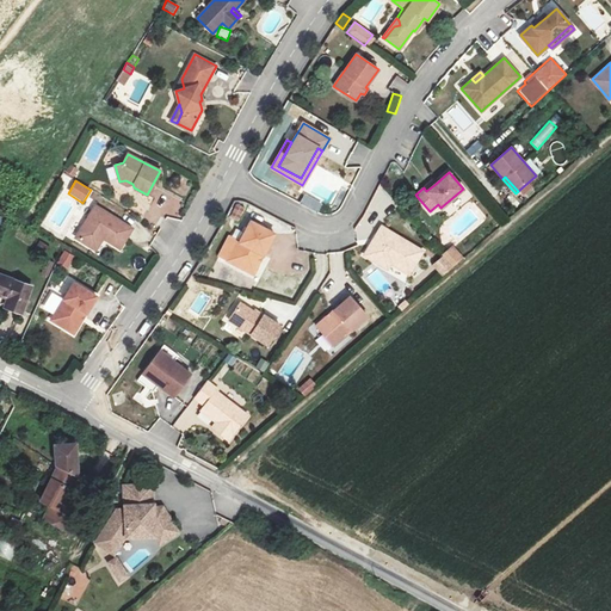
[(436,184),(432,180),(424,187),(426,191),(436,184)]
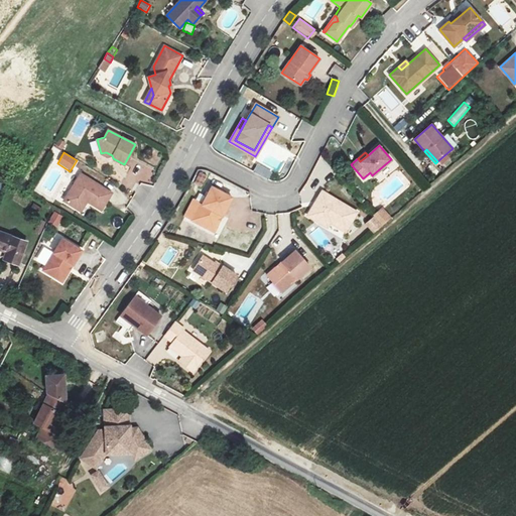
[(101,210),(111,194),(81,174),(63,201),(78,210),(84,200),(87,202),(101,210)]
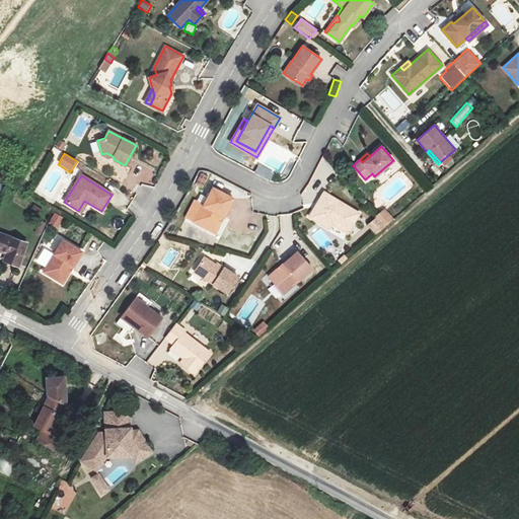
[(223,216),(232,198),(212,188),(203,206),(202,205),(193,221),(212,231),(220,215),(223,216)]
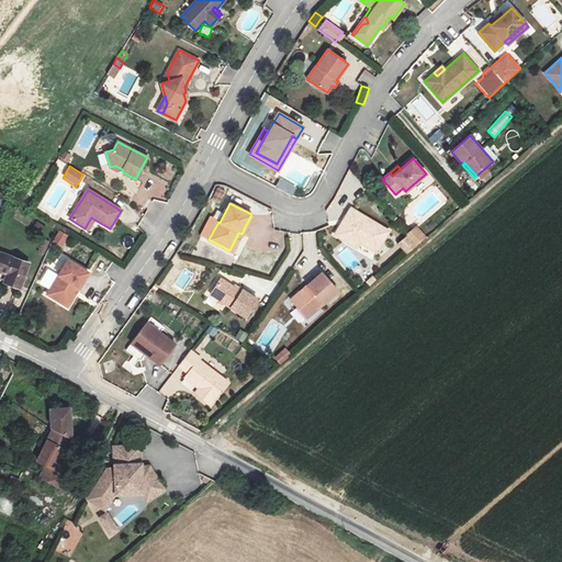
[(389,231),(350,208),(335,234),(347,242),(350,236),(359,242),(377,251),(389,231)]
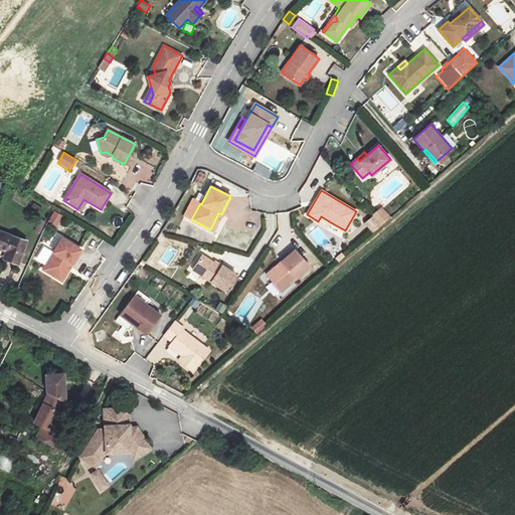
[(77,209),(80,211),(87,201),(83,199),(77,209)]
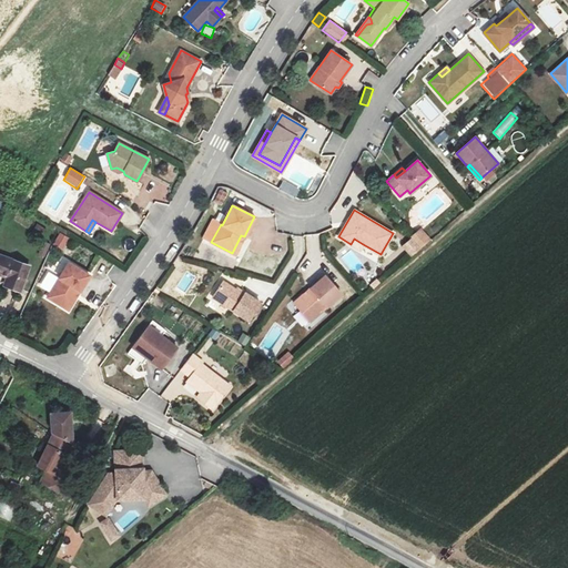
[(40,236),(44,230),(36,224),(32,231),(40,236)]
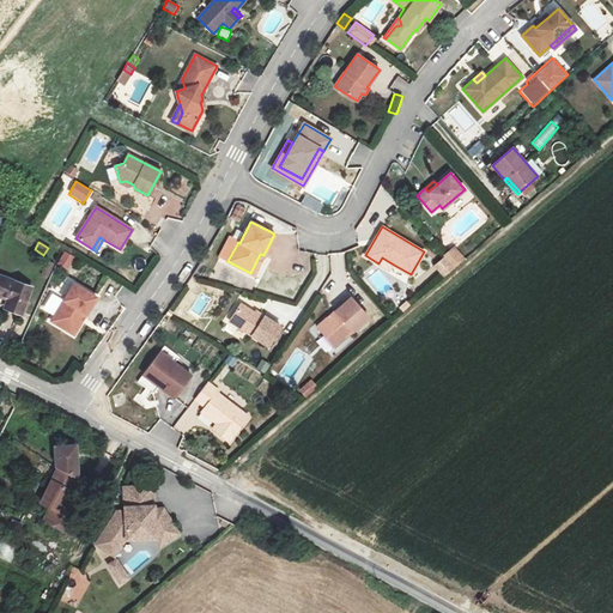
[(455,247),(432,266),(443,278),(465,259),(455,247)]
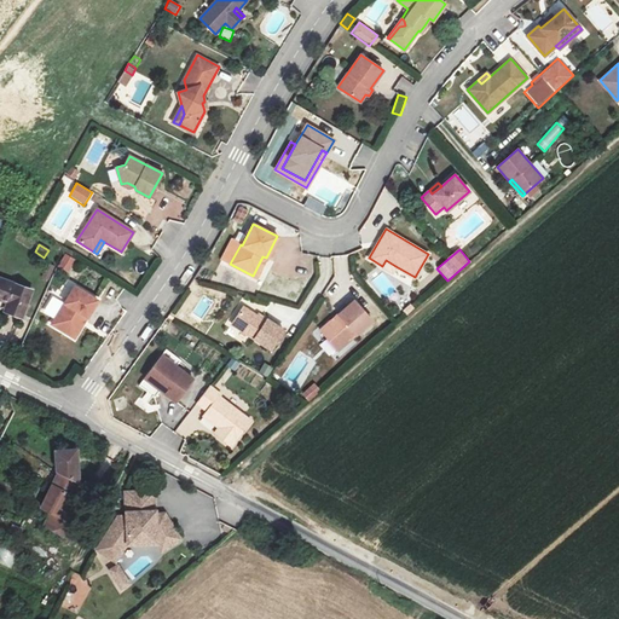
[(69,273),(76,260),(64,254),(57,267),(69,273)]
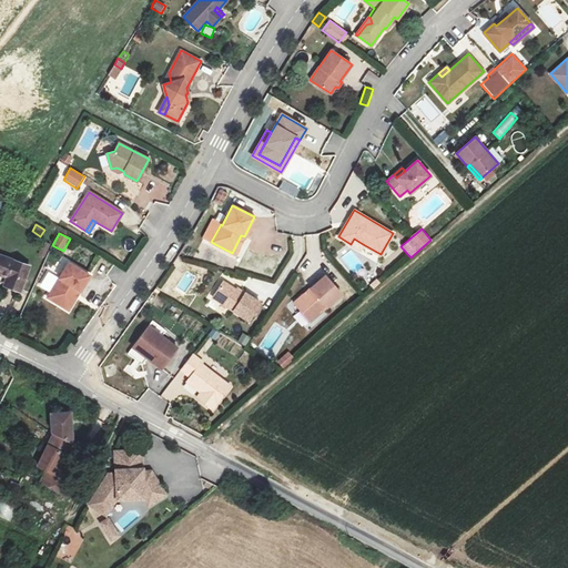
[(232,253),(235,254),(244,236),(241,235),(232,253)]
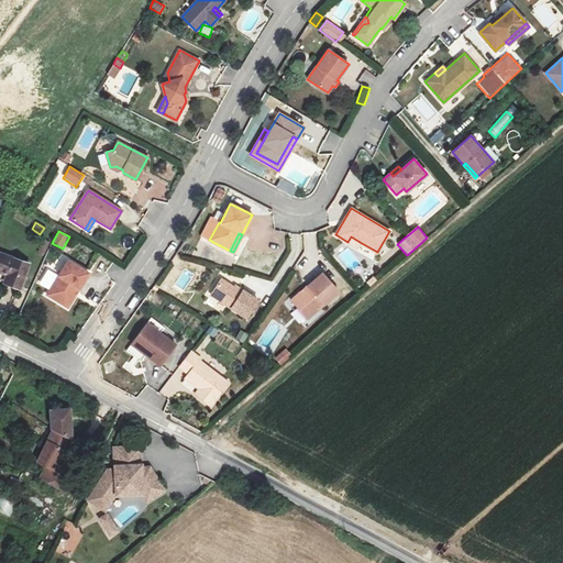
[(351,236),(348,242),(356,247),(360,242),(351,236)]
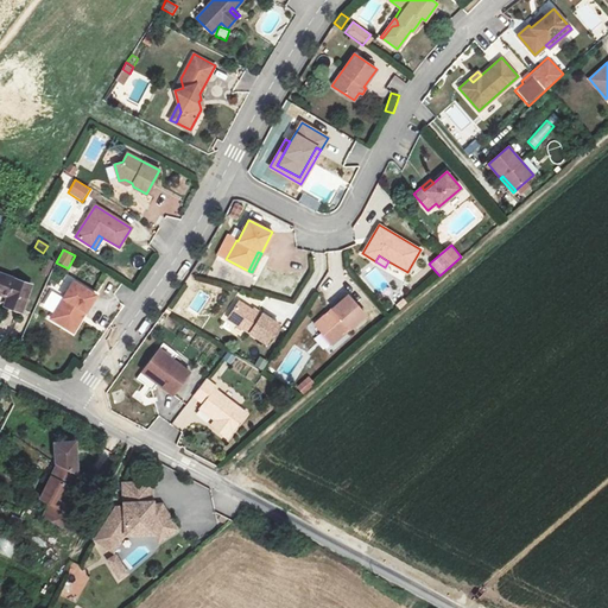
[(46,274),(52,260),(45,258),(39,271),(46,274)]
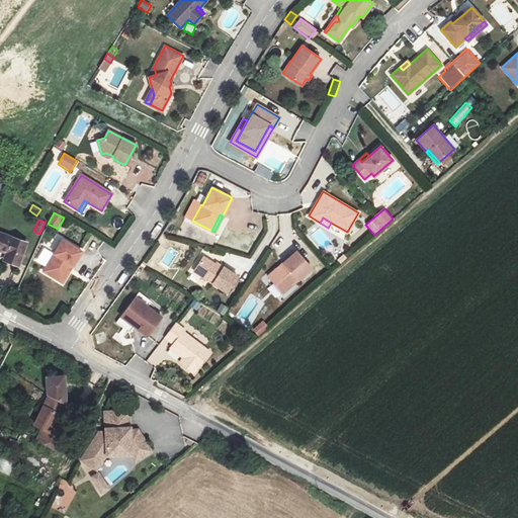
[(0,250),(5,253),(2,260),(17,265),(24,243),(0,234),(0,250)]
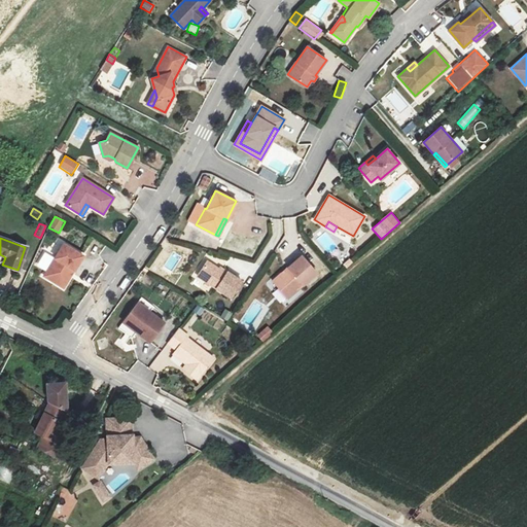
[(74,270),(82,255),(63,244),(43,276),(59,285),(69,268),(74,270)]
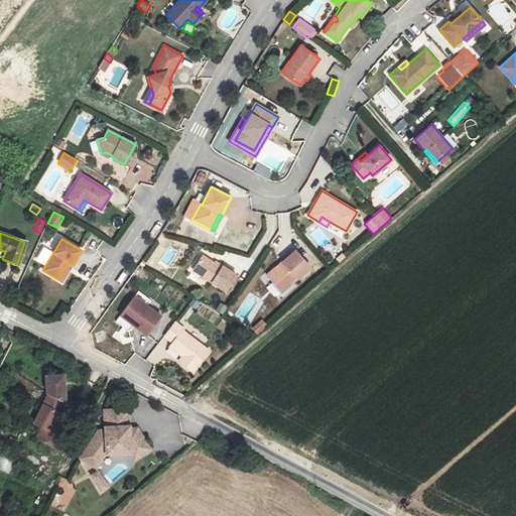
[(283,264),(268,277),(281,292),(310,267),(295,250),(281,262),(283,264)]
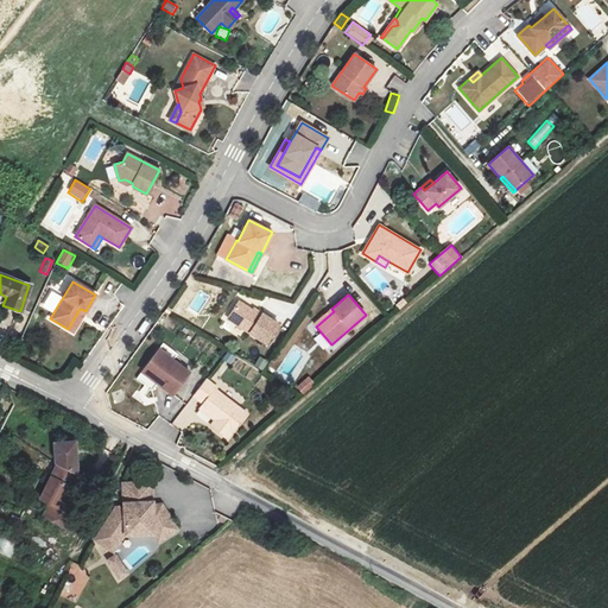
[(266,297),(263,305),(274,309),(277,302),(266,297)]
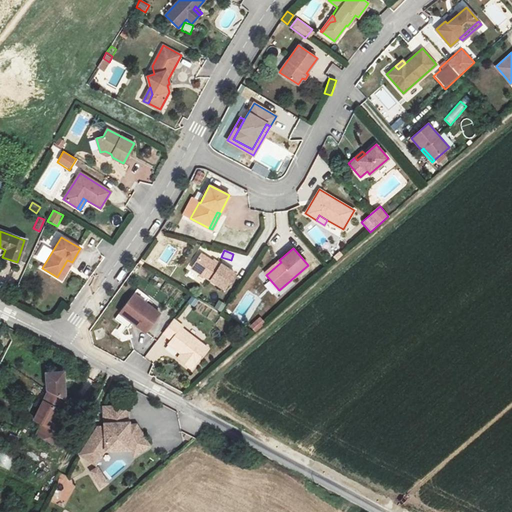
[(219,266),(201,254),(191,268),(224,289),(234,273),(220,264),(219,266)]
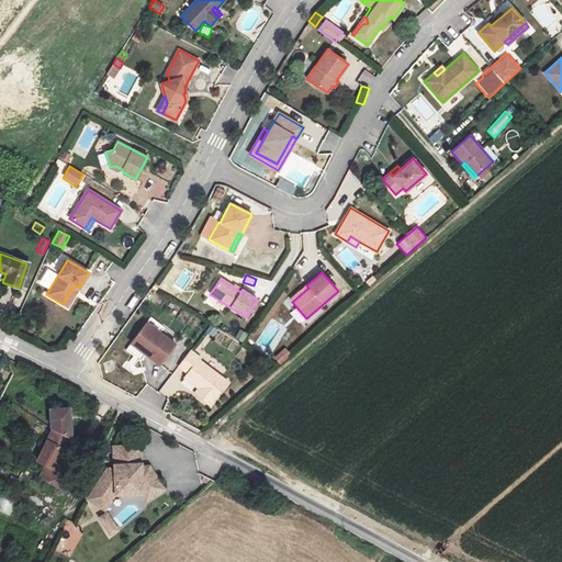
[(63,304),(67,306),(79,288),(74,285),(63,304)]
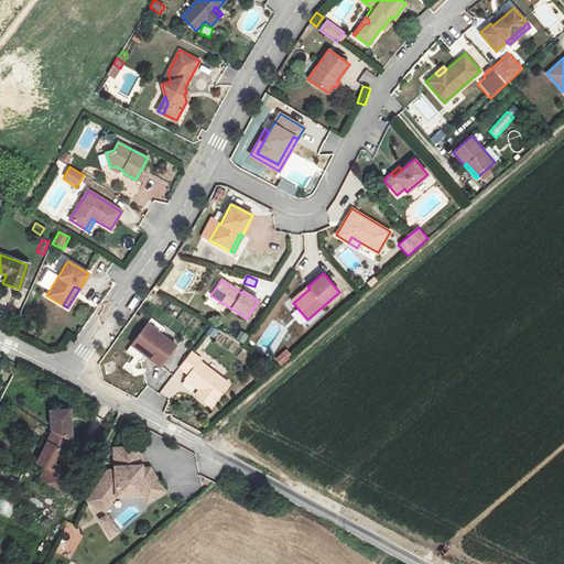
[(310,289),(307,286),(292,301),(293,303),(310,289)]
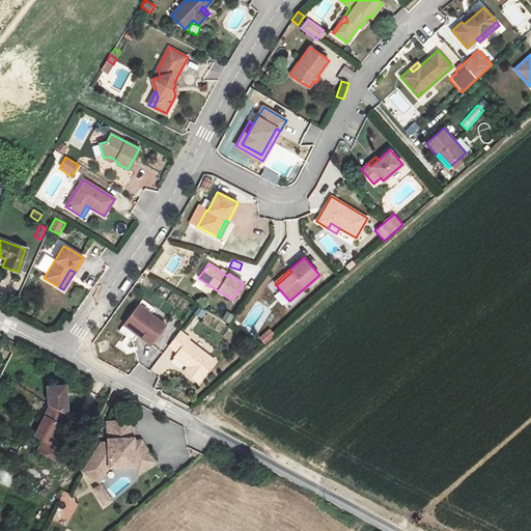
[(156,308),(143,299),(119,330),(133,340),(138,333),(151,343),(166,325),(151,313),(156,308)]
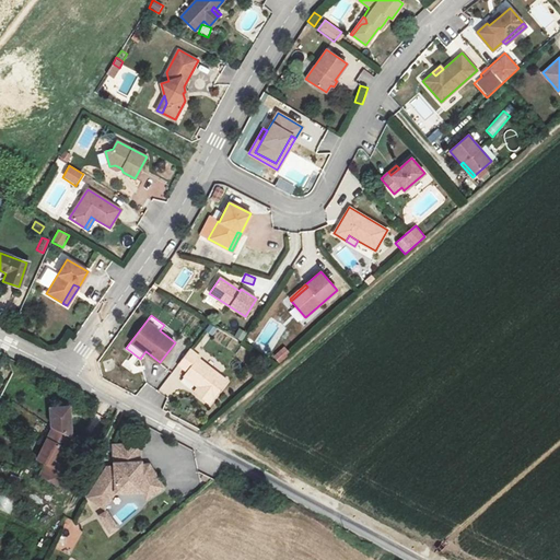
[(242,341),(247,333),(238,328),(234,338),(242,341)]
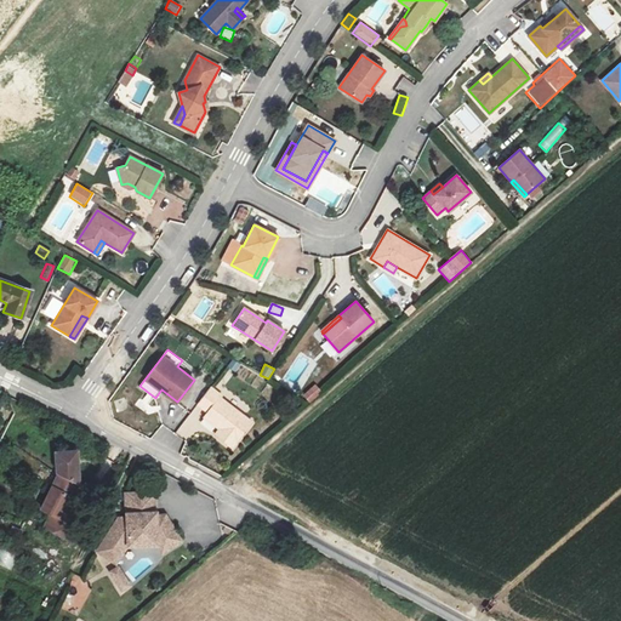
[(303,394),(309,402),(322,391),(315,383),(303,394)]
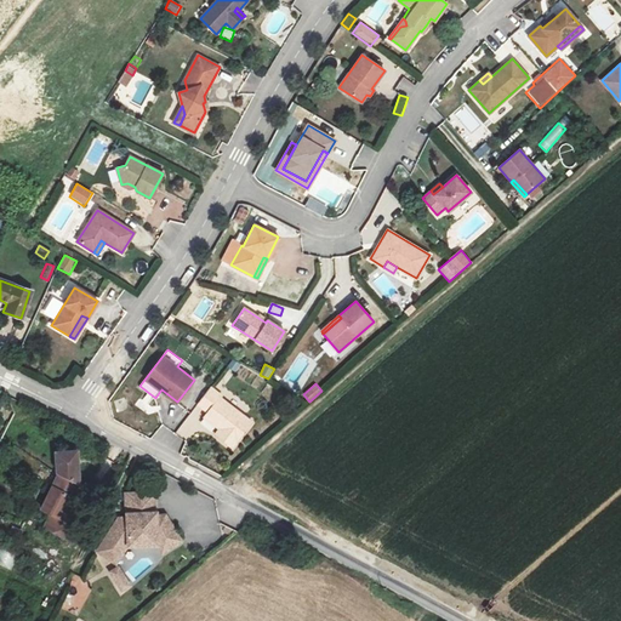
[(215,434),(232,448),(251,422),(220,398),(221,396),(210,387),(198,404),(208,411),(223,423),(220,428),(215,434)]
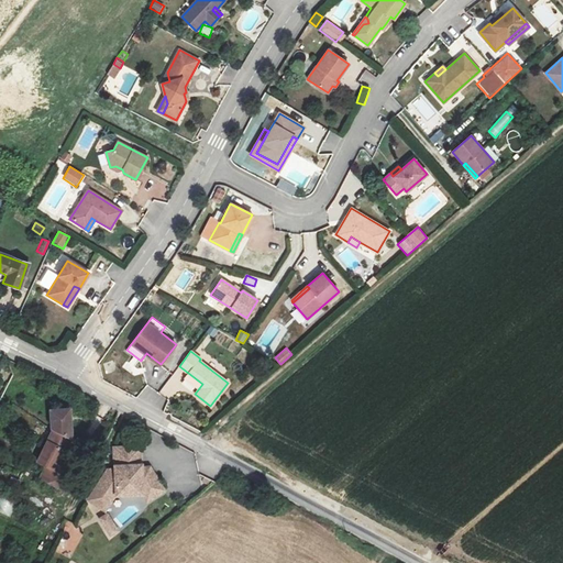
[(188,373),(185,377),(199,388),(202,384),(188,373)]
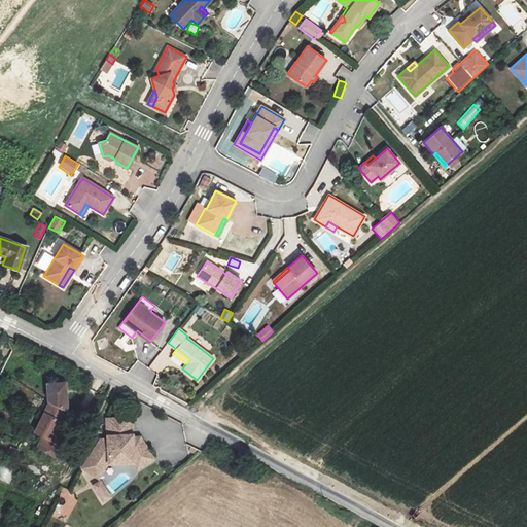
[(40,436),(35,448),(59,459),(68,441),(51,433),(63,409),(61,383),(43,384),(44,400),(46,401),(32,432),(40,436)]
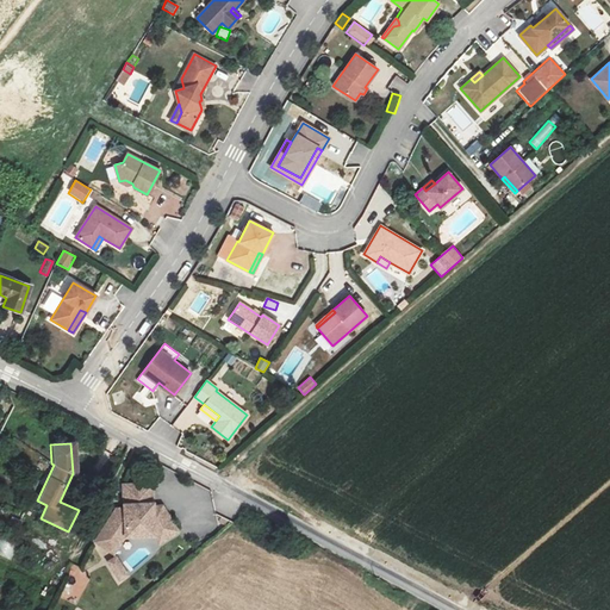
[(149,481),(118,483),(119,502),(116,503),(116,515),(106,516),(105,526),(89,541),(110,555),(123,539),(149,537),(154,545),(175,533),(159,504),(150,505),(149,481)]
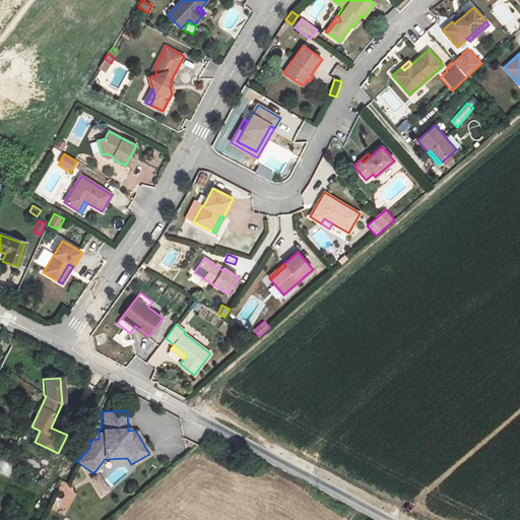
[(0,457),(0,472),(8,477),(15,465),(0,457)]
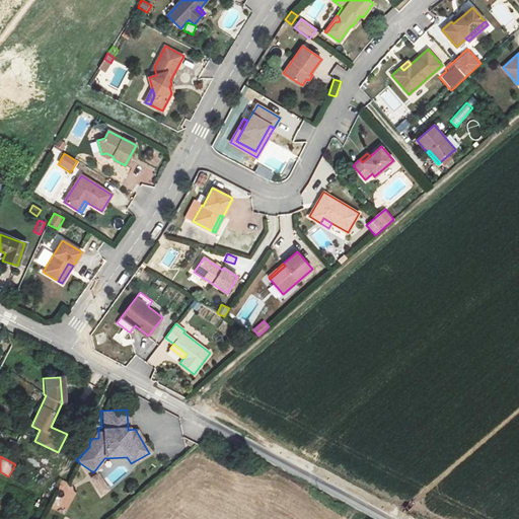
[(107,492),(94,472),(87,477),(97,496),(107,492)]
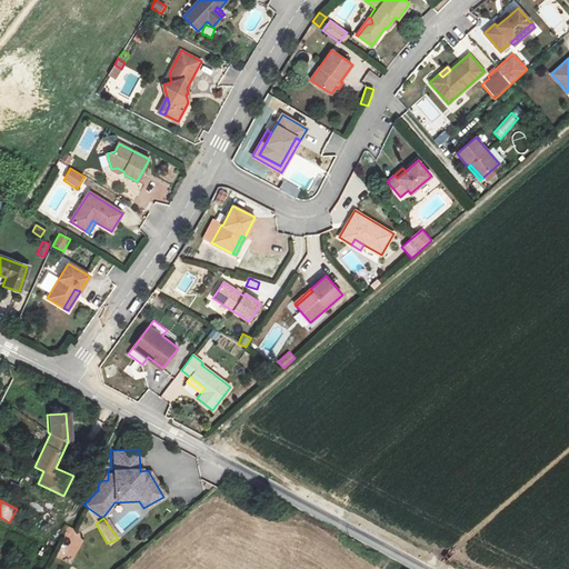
[(67,530),(57,553),(72,560),(83,538),(67,530)]
